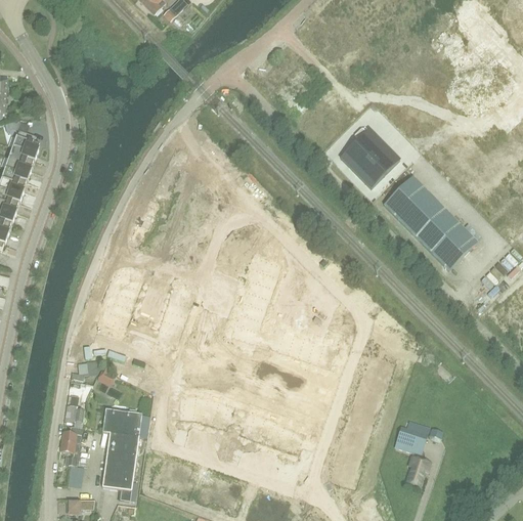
[(139,0),(154,14),(161,7),(165,2),(163,0),(139,0)]
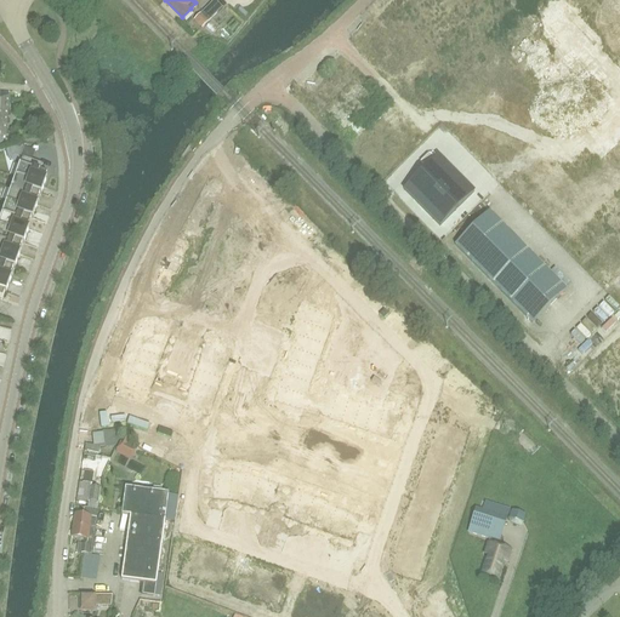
[(563,11),(566,17),(578,13),(573,0),(564,4),(567,10),(563,11)]
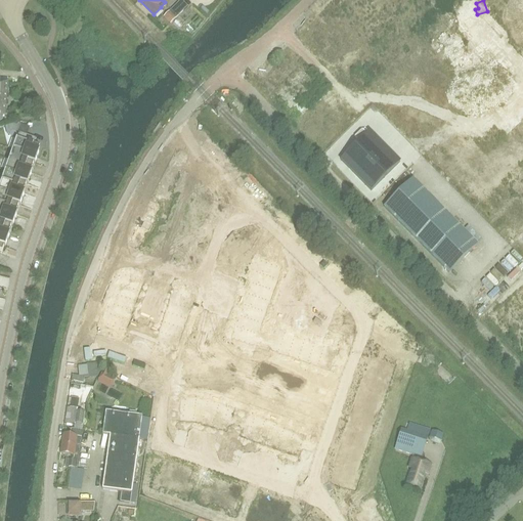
[(176,1),(162,14),(168,20),(175,13),(176,14),(182,7),(176,1)]
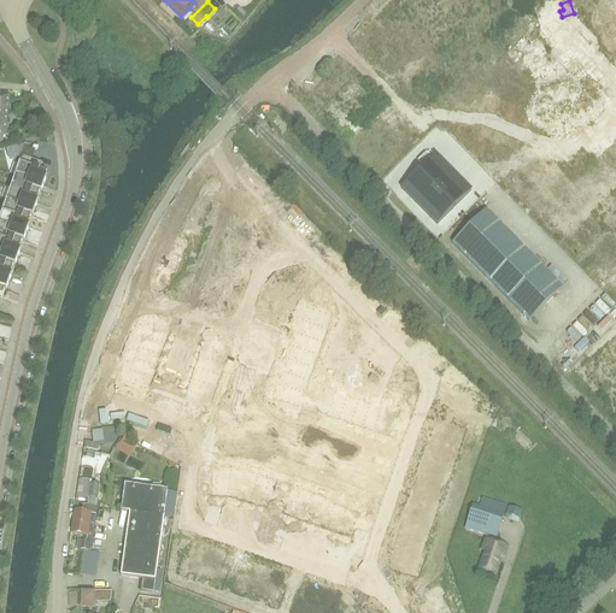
[(213,15),(227,31),(238,23),(226,6),(213,15)]
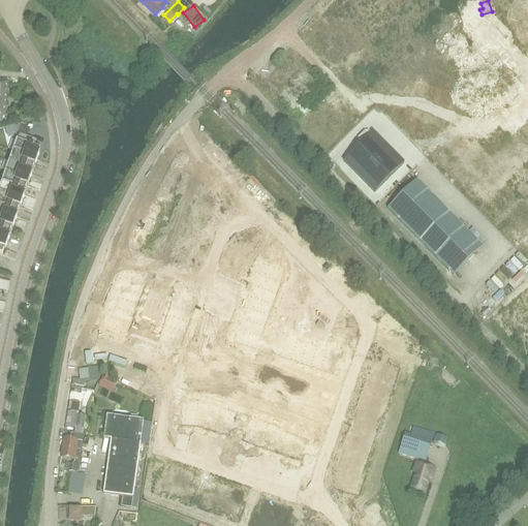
[(184,23),(178,17),(175,20),(180,26),(184,23)]
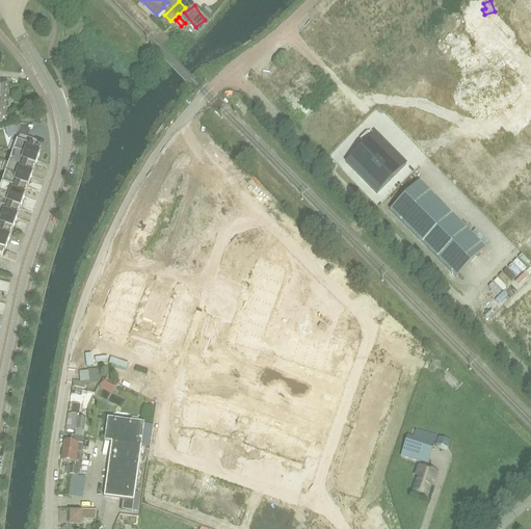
[(456,31),(468,42),(479,31),(468,20),(456,31)]
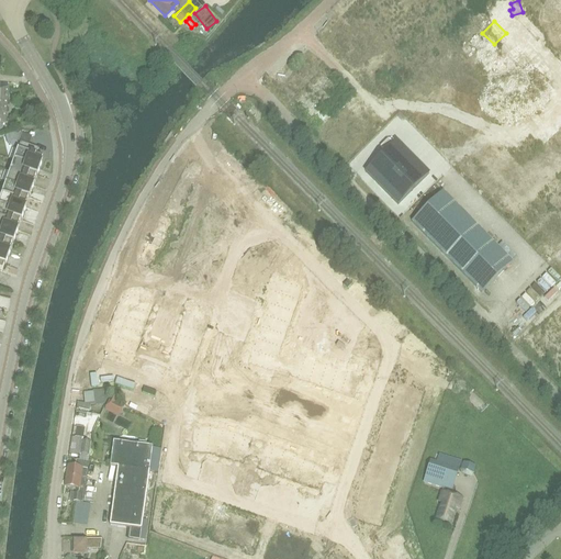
[(474,40),(483,33),(477,25),(469,32),(474,40)]
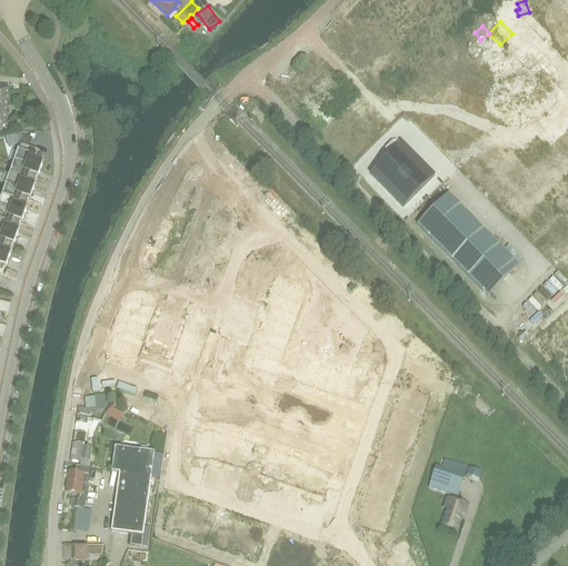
[(458,35),(466,46),(476,39),(468,28),(458,35)]
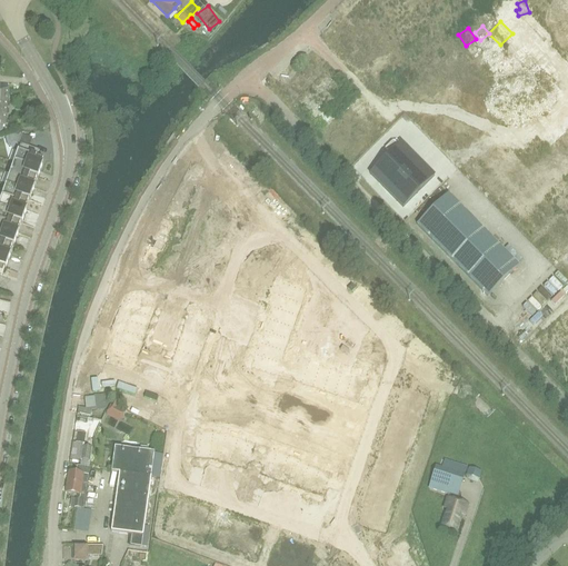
[(344,46),(355,41),(350,30),(339,33),(344,46)]
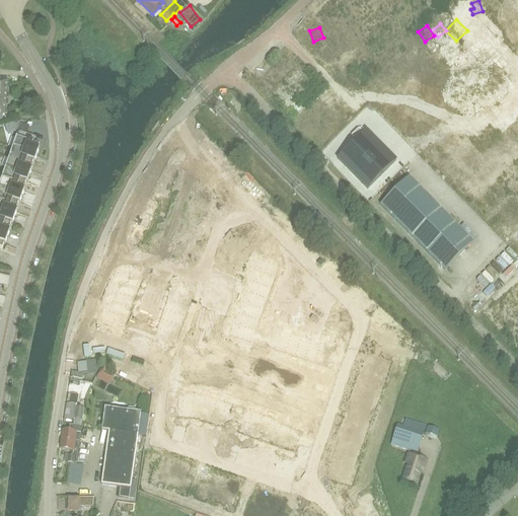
[(425,47),(435,60),(448,50),(438,37),(425,47)]
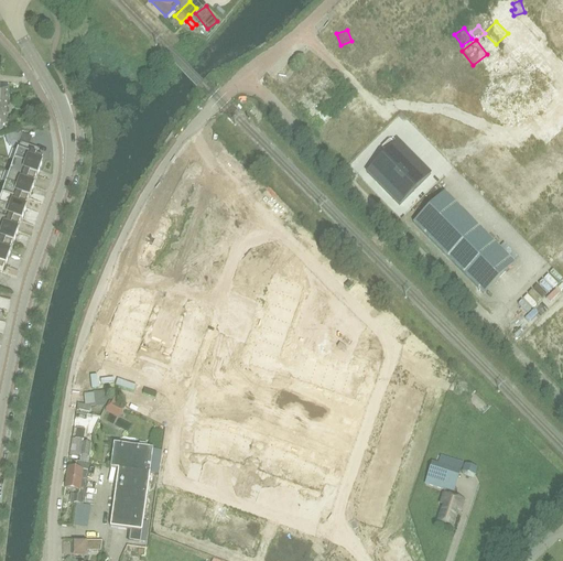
[(398,104),(404,110),(412,103),(407,96),(398,104)]
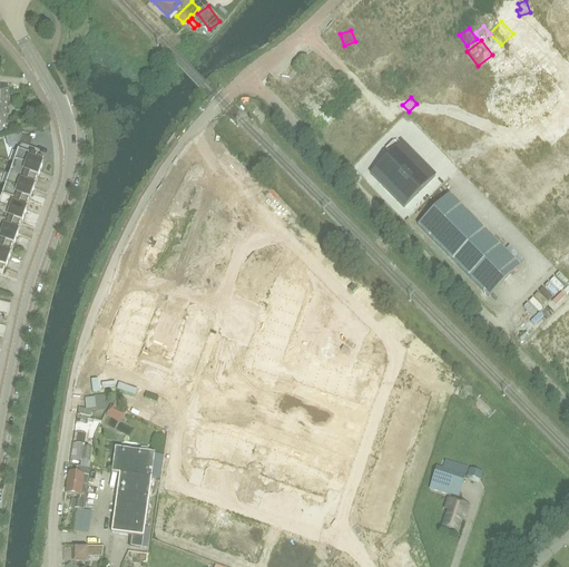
[(497,101),(486,108),(503,133),(513,126),(497,101)]
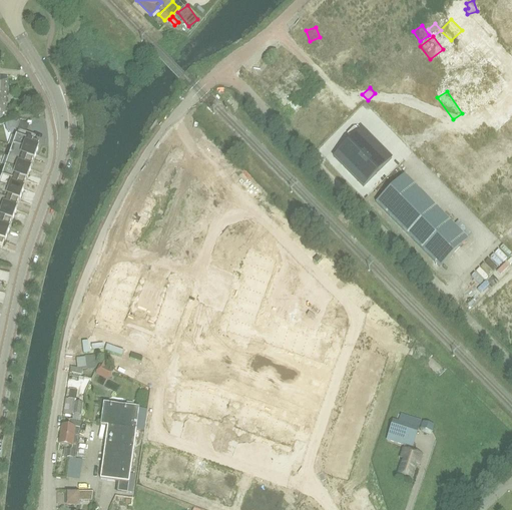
[(401,140),(421,122),(417,118),(397,136),(401,140)]
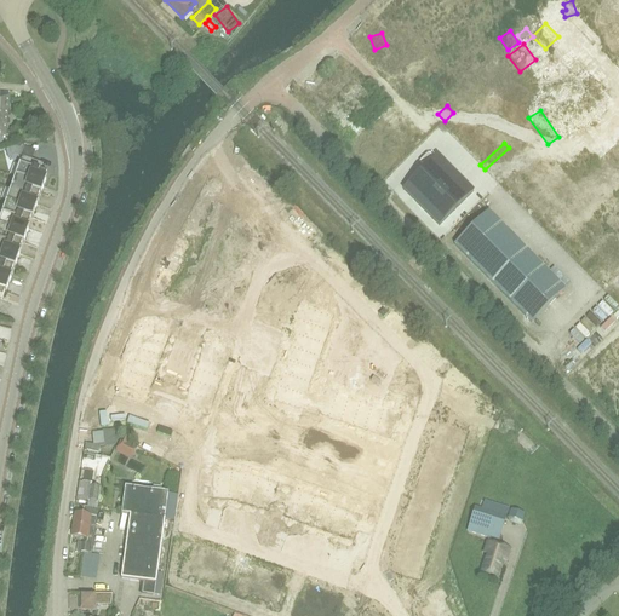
[(473,189),(436,151),(401,186),(437,223),(473,189)]
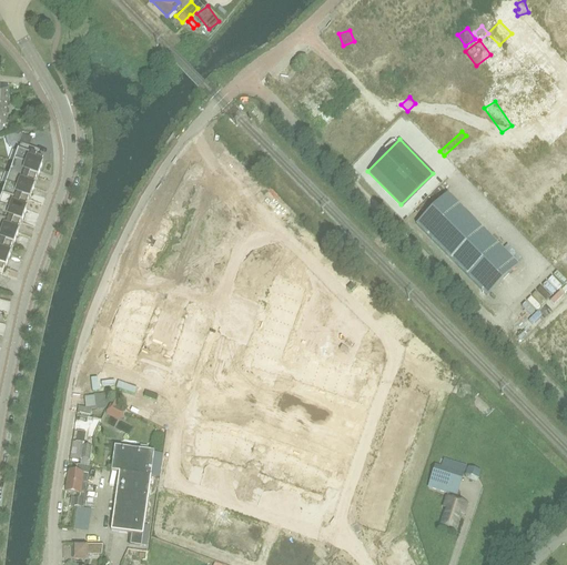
[(38,148),(19,141),(12,159),(39,168),(41,161),(40,161),(41,157),(36,154),(38,148)]
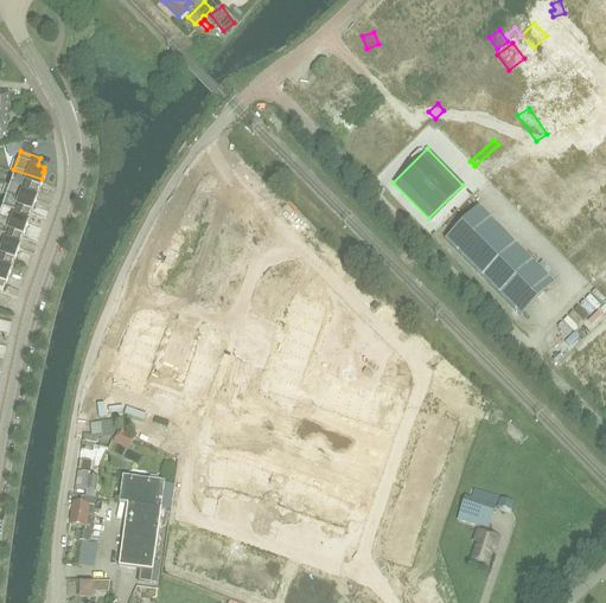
[(38,187),(42,179),(13,170),(10,181),(36,191),(37,186),(38,187)]
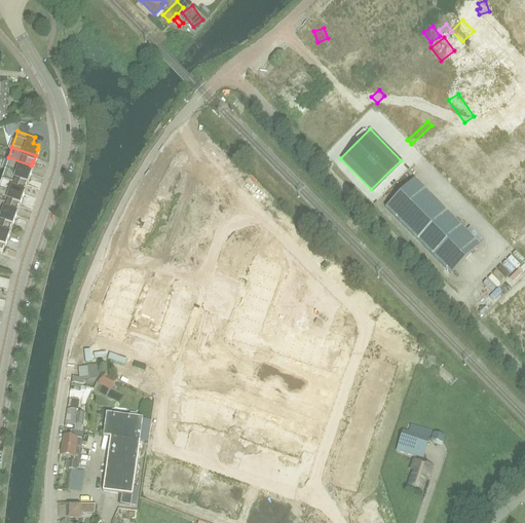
[(29,170),(31,165),(8,157),(4,167),(28,177),(31,171),(29,170)]
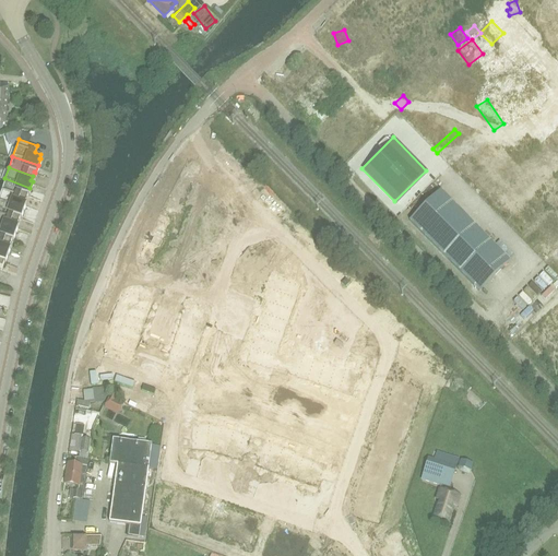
[(27,194),(30,188),(4,178),(0,190),(25,199),(26,194),(27,194)]
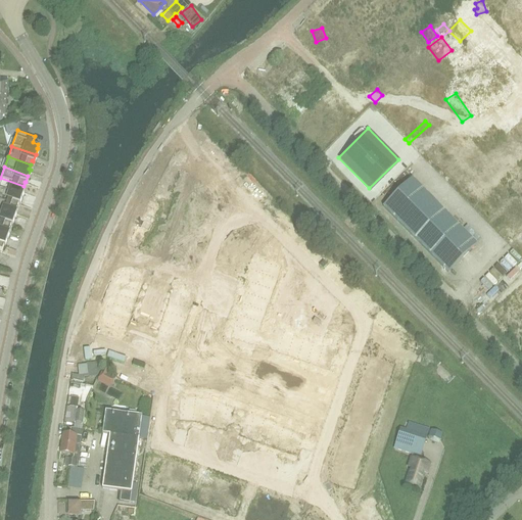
[(475,241),(411,176),(382,204),(446,270),(475,241)]
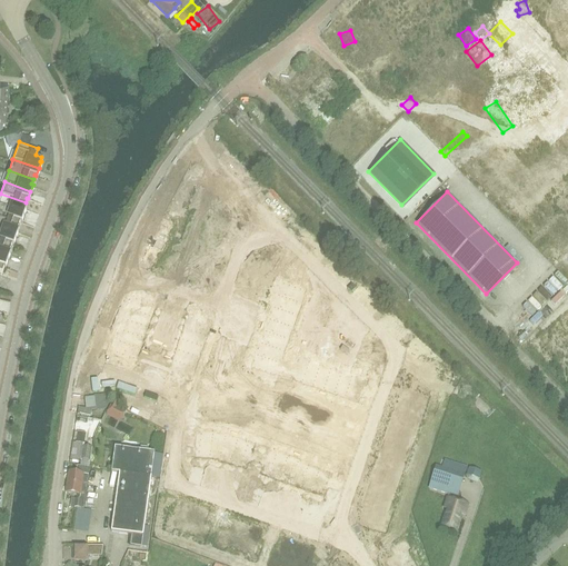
[(23,207),(26,202),(0,194),(0,205),(22,214),(25,207),(23,207)]
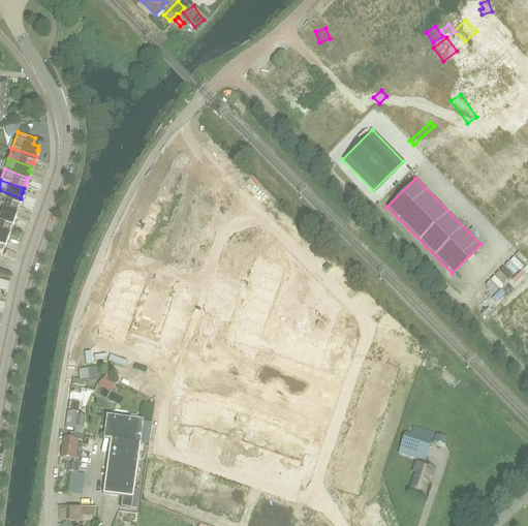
[(19,205),(21,198),(0,190),(0,203),(17,209),(18,205),(19,205)]
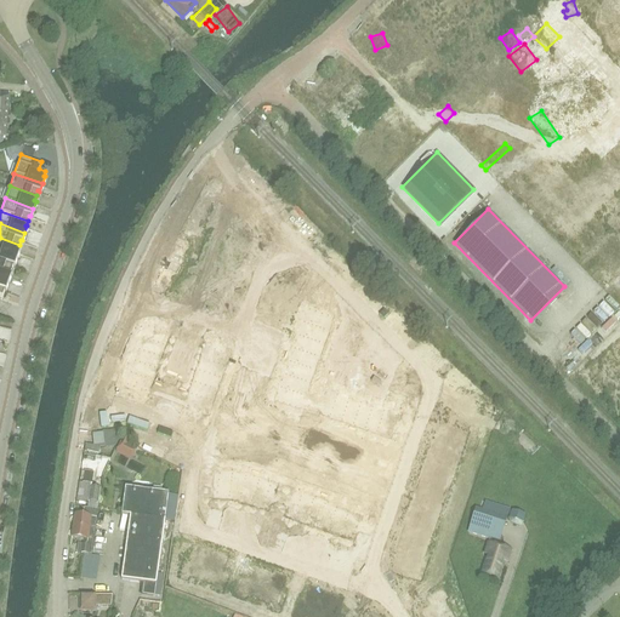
[(17,250),(20,245),(0,238),(0,251),(16,257),(18,250),(17,250)]
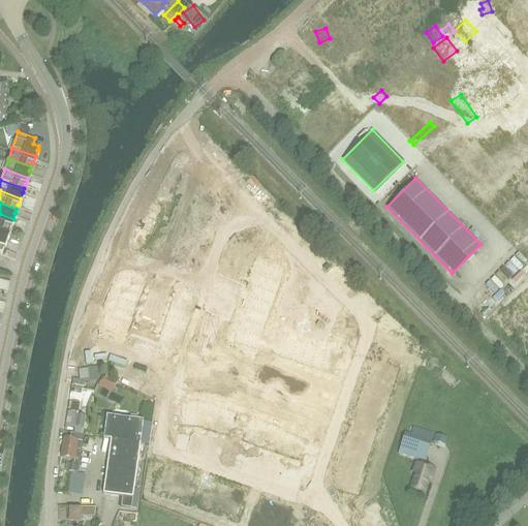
[(11,226),(13,219),(0,214),(0,225),(8,229),(10,225),(11,226)]
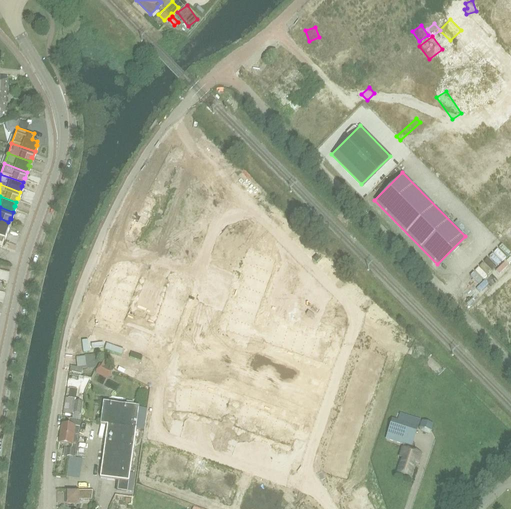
[(7,226),(8,222),(0,218),(0,230),(6,233),(8,227),(7,226)]
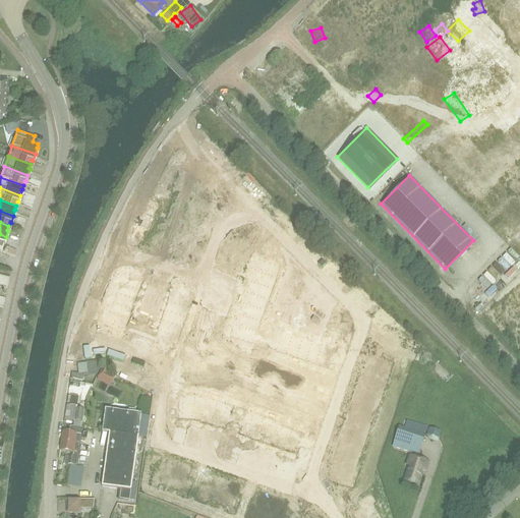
[(257,255),(253,267),(271,273),(275,262),(257,255)]
